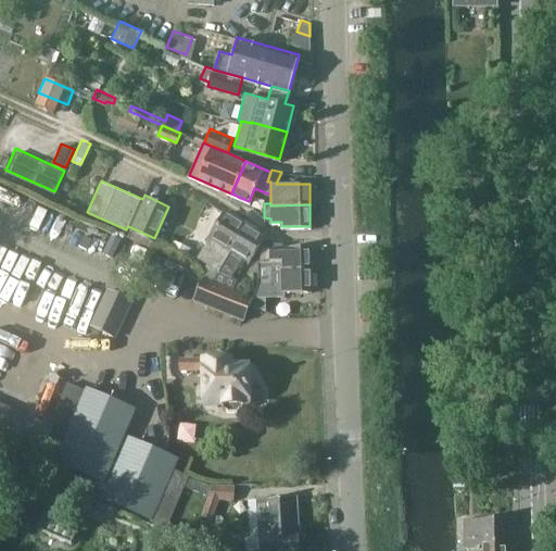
[(217,267),(244,224),(224,211),(206,239),(197,255),(217,267)]
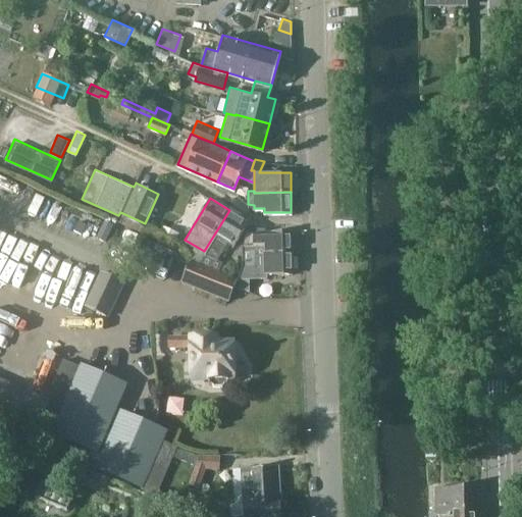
[(232,244),(247,220),(229,210),(204,251),(203,253),(215,259),(226,241),(232,244)]
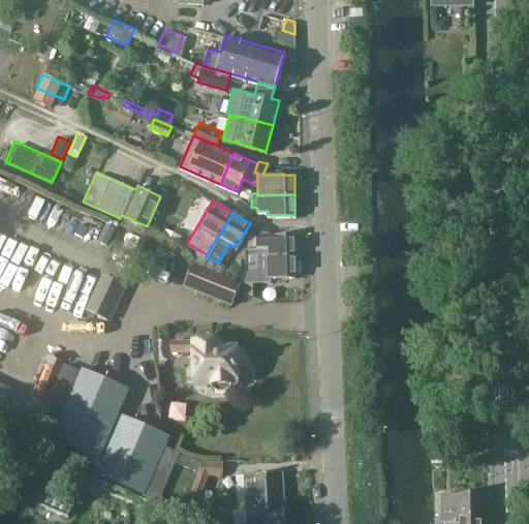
[(181,235),(163,228),(160,236),(177,243),(181,235)]
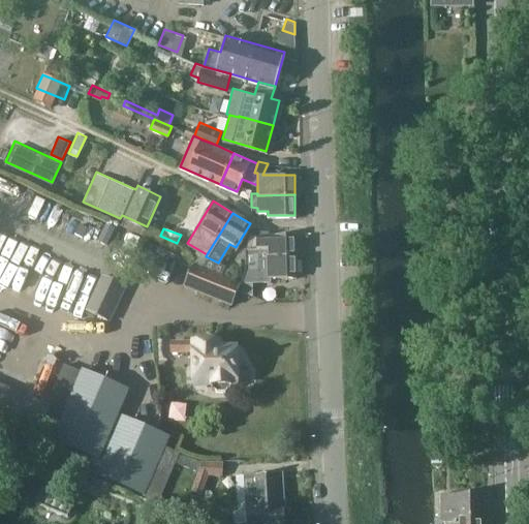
[(269,234),(269,232),(250,232),(247,246),(247,254),(294,254),(294,234),(269,234)]
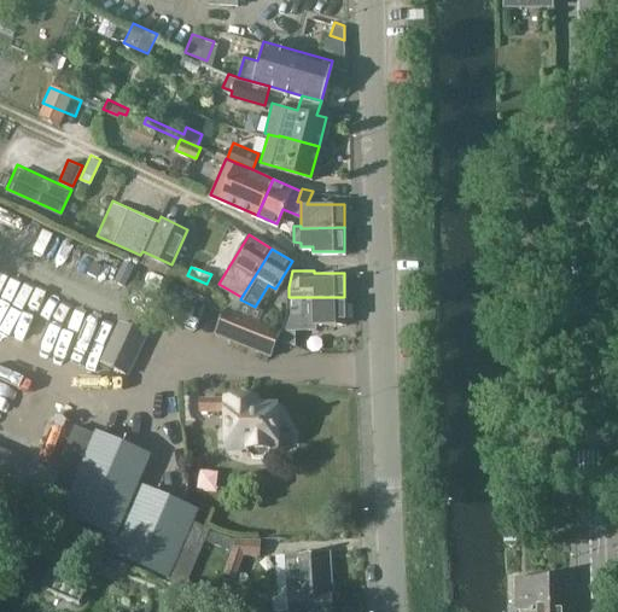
[(293,342),(292,325),(313,325),(313,320),(345,320),(344,297),(289,297),(290,313),(278,337),(293,342)]
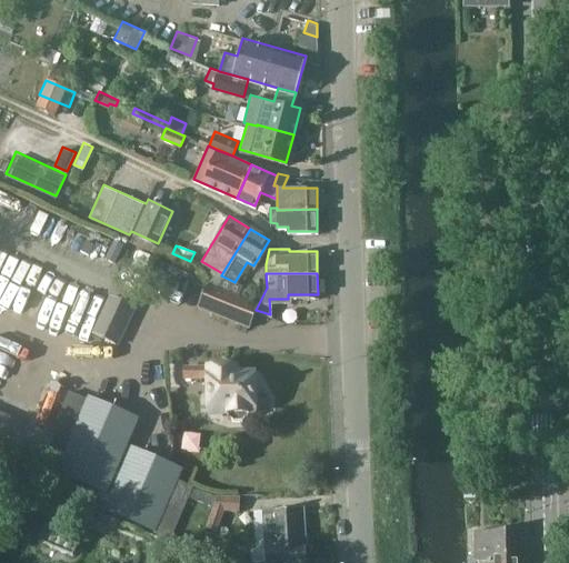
[(243,285),(235,282),(221,275),(217,284),(207,281),(199,300),(202,305),(248,324),(257,302),(239,294),(243,285)]
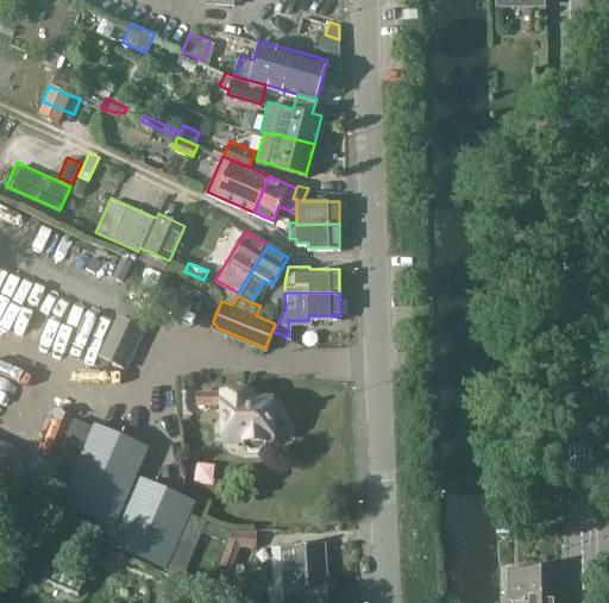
[(118,313),(99,353),(126,366),(145,325),(118,313)]
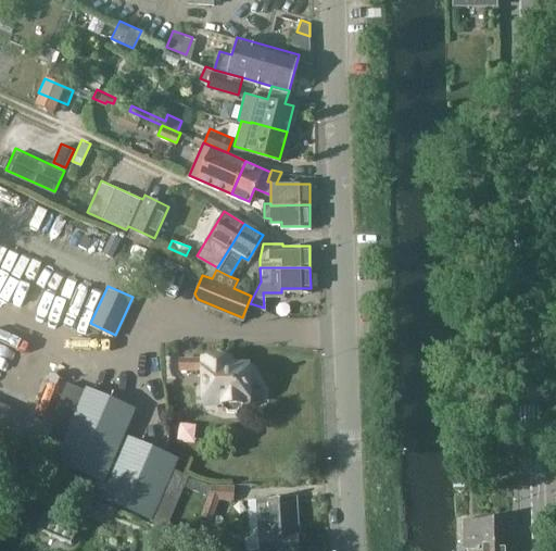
[(222,363),(222,357),(179,358),(179,367),(203,366),(204,401),(223,401),(223,408),(225,408),(227,410),(235,410),(239,407),(241,407),(241,401),(249,401),(248,377),(251,375),(251,370),(248,367),(248,362),(222,363)]
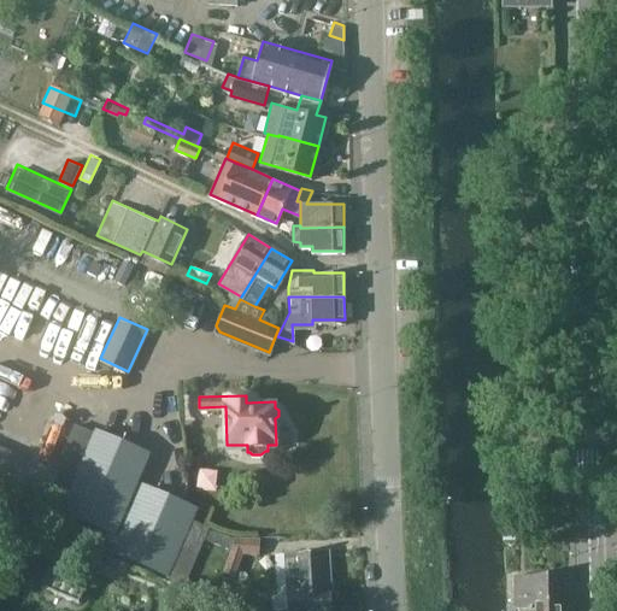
[(0,503),(19,512),(29,489),(63,504),(62,509),(52,528),(106,548),(112,551),(166,575),(165,577),(170,579),(182,585),(203,538),(206,527),(207,523),(192,517),(197,507),(136,481),(148,452),(95,429),(94,432),(74,422),(53,469),(41,463),(0,445),(0,503)]
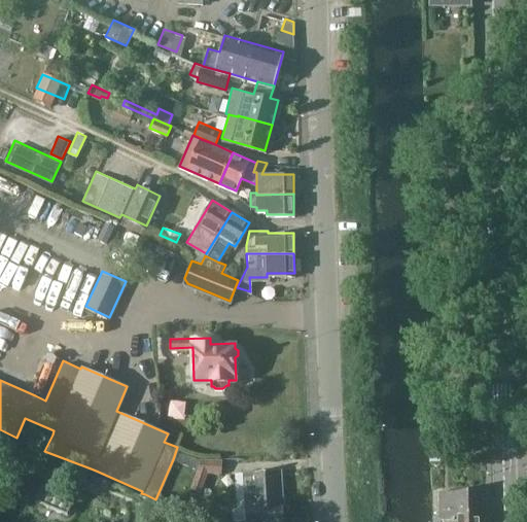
[(0,444),(18,452),(22,444),(0,433),(0,444)]
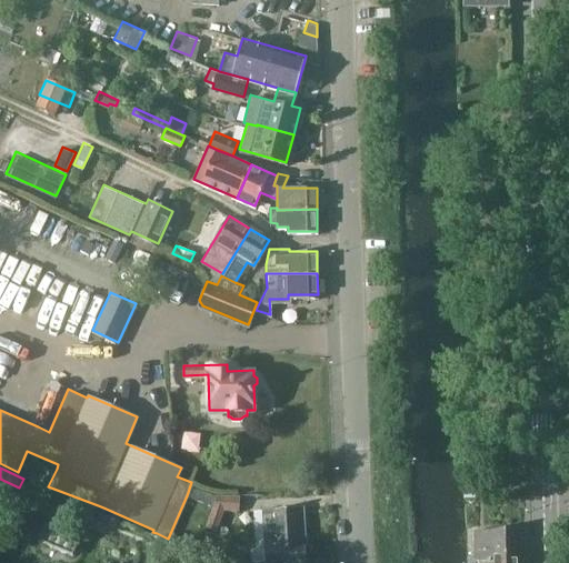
[(498,490),(498,476),(465,476),(466,495),(477,494),(477,490),(498,490)]
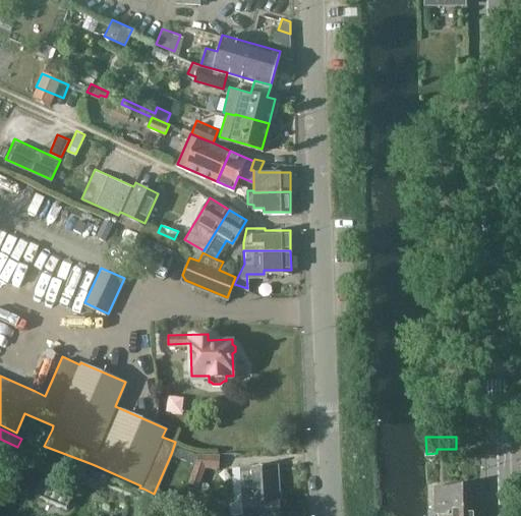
[(46,459),(49,451),(34,444),(31,452),(46,459)]
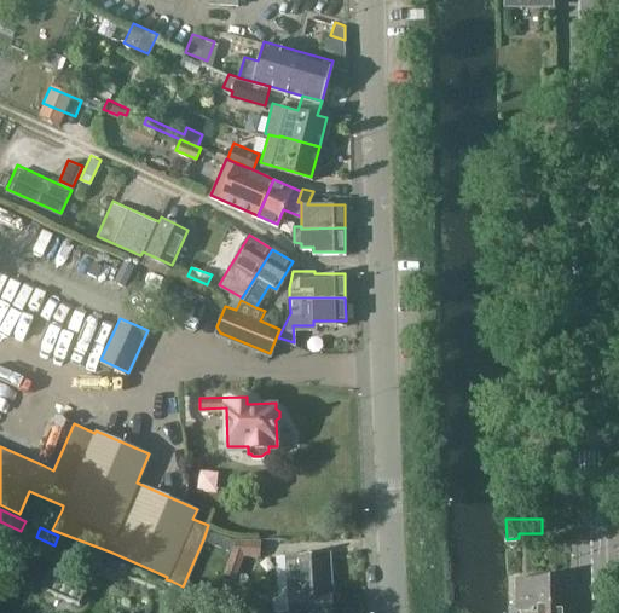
[(260,553),(260,538),(232,538),(207,528),(203,539),(232,549),(232,553),(231,553),(224,573),(235,577),(244,553),(260,553)]
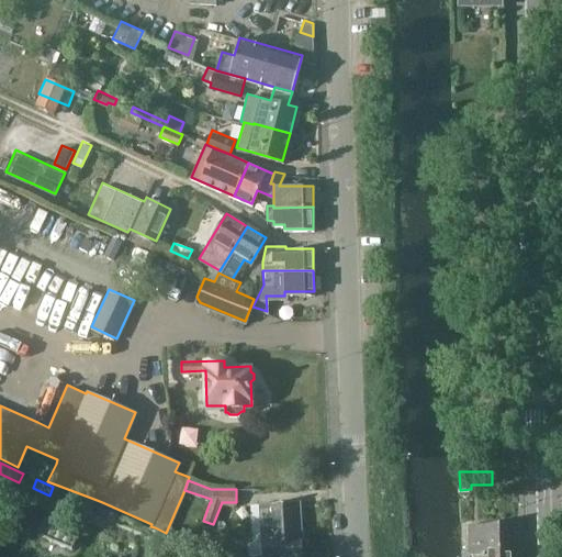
[(253,542),(300,539),(298,501),(250,503),(253,542)]
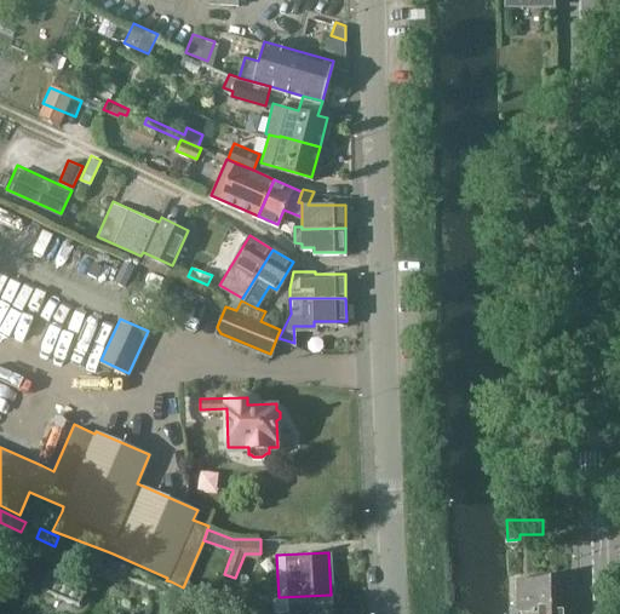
[(84,579),(56,567),(55,571),(51,569),(42,589),(78,604),(86,585),(82,584),(84,579)]
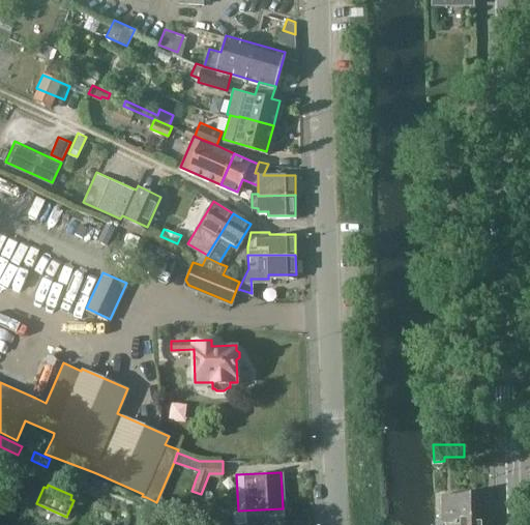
[(443,517),(486,516),(484,492),(442,493),(443,517)]
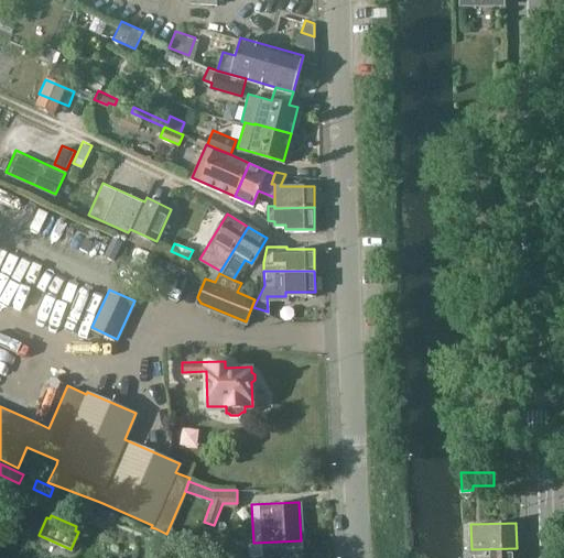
[(302,557),(301,540),(253,543),(250,543),(250,557),(263,556),(262,557),(302,557)]
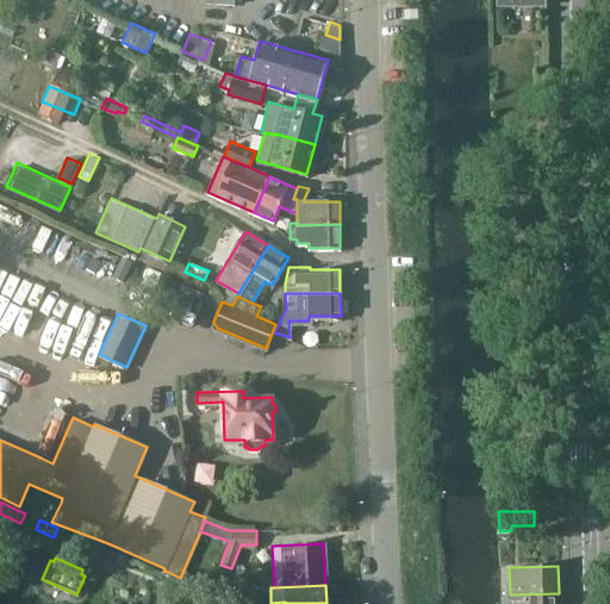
[(231,589),(224,602),(229,603),(244,603),(249,597),(231,589)]
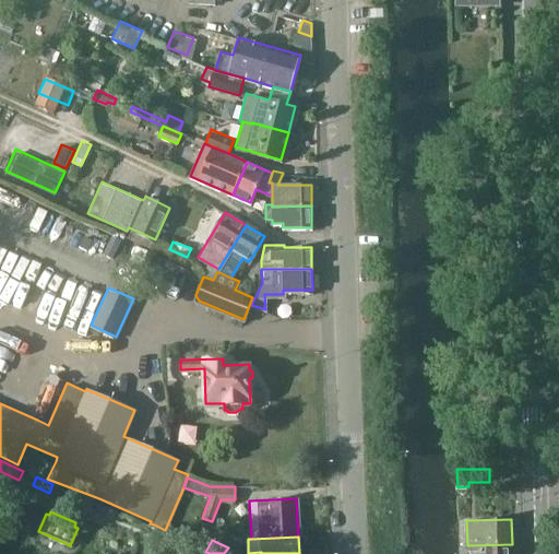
[(158,553),(161,552),(138,542),(137,545),(140,547),(137,553),(158,553)]
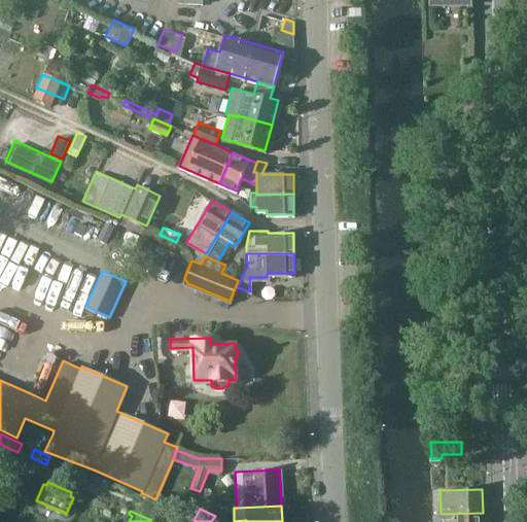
[(483,521),(483,513),(441,514),(432,515),(432,521),(483,521)]
